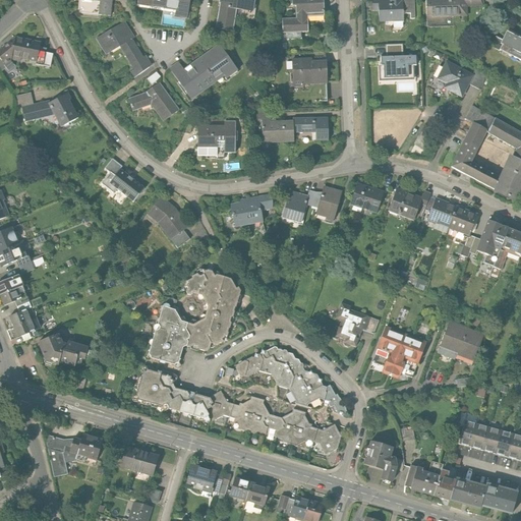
[(79,0),(78,14),(109,17),(111,0),(79,0)]
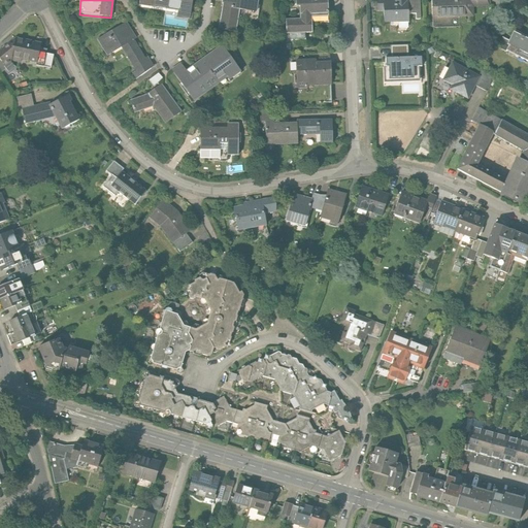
[(139,0),(138,7),(154,9),(155,0),(139,0)]
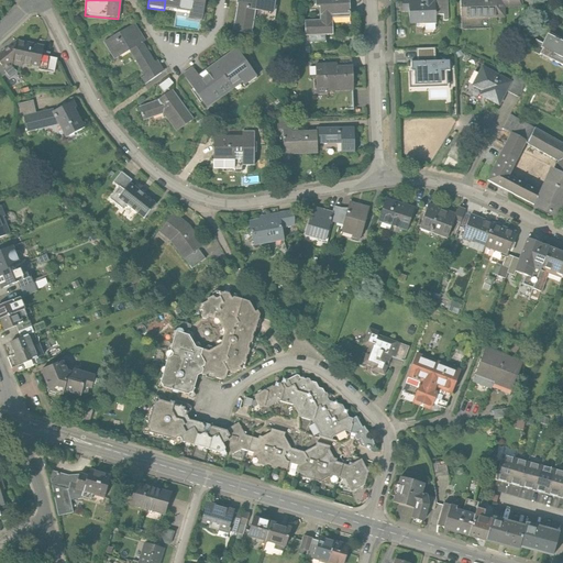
[(200,23),(203,0),(165,0),(164,10),(189,14),(188,21),(200,23)]
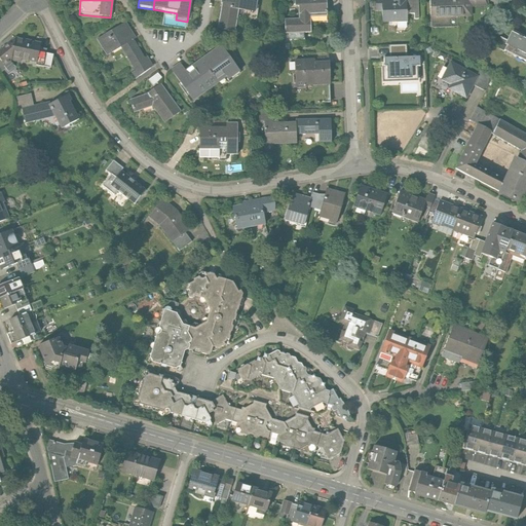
[(222,0),(222,3),(223,4),(219,31),(234,33),(238,10),(249,11),(248,19),(252,20),(252,22),(257,22),(259,7),(256,7),(257,0),(222,0)]
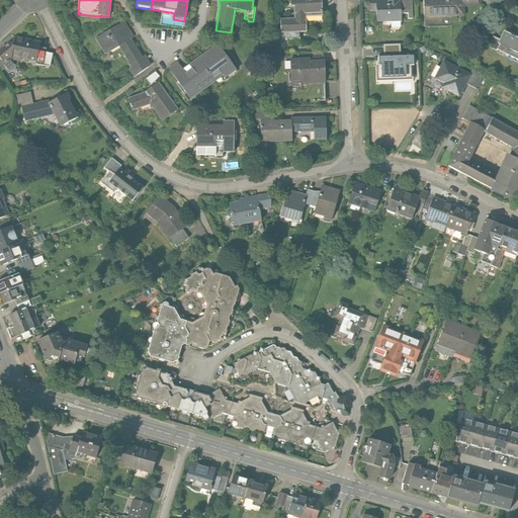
[(281,22),(281,35),(285,35),(298,34),(306,34),(306,18),(322,17),(321,0),(291,0),(291,8),(295,8),(295,21),(281,22)]
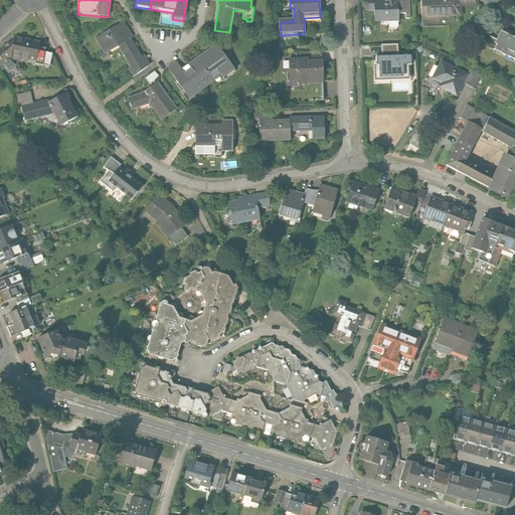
[(374,0),(367,0),(368,3),(362,3),(362,7),(368,7),(368,11),(374,11),(375,21),(399,21),(398,14),(398,1),(374,1),(374,0)]
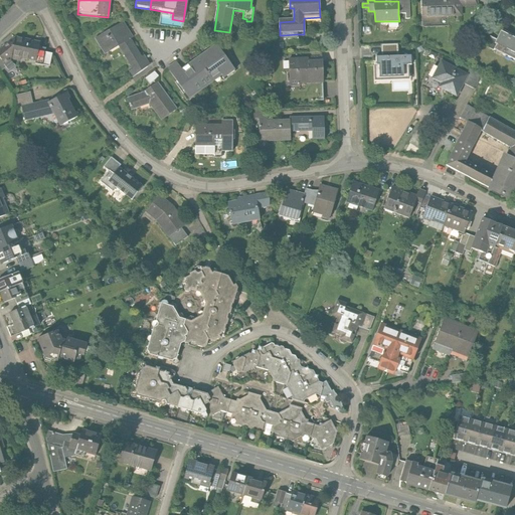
[(420,0),(420,1),(421,19),(461,17),(460,8),(478,7),(478,1),(476,0),(420,0)]
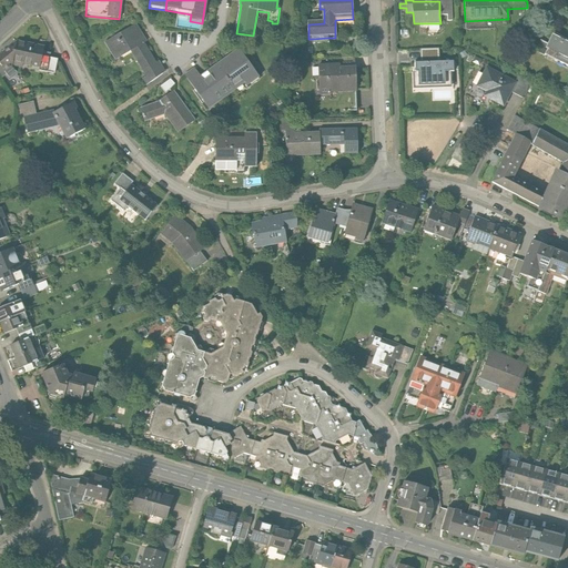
[(452,1),(439,1),(439,16),(448,16),(448,21),(453,21),(452,1)]
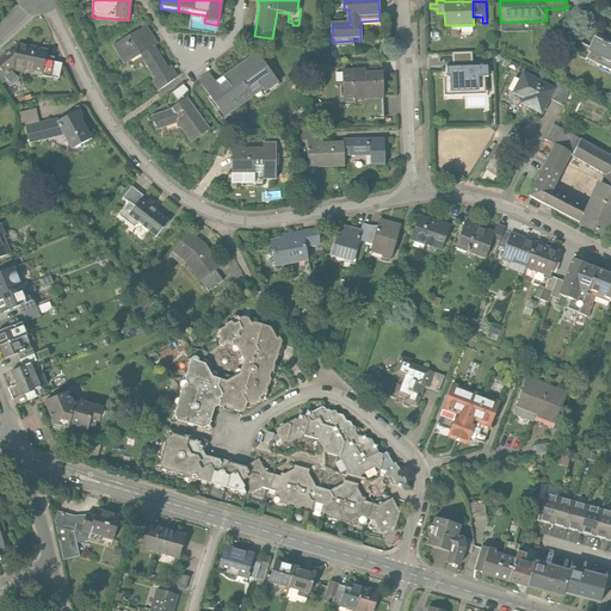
[(146,29),(112,48),(123,66),(141,56),(158,85),(153,88),(156,93),(177,80),(171,69),(167,71),(154,48),(156,47),(146,29)]
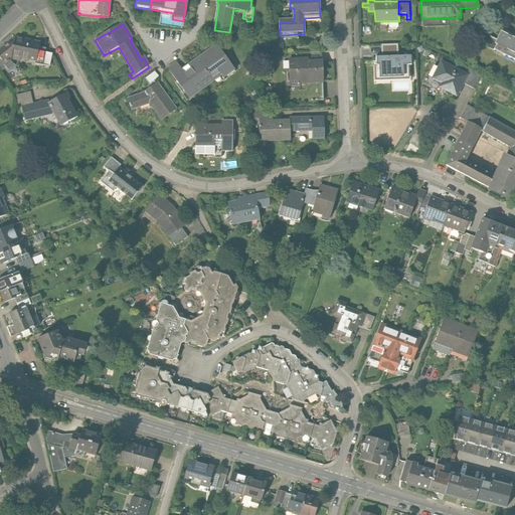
[(514,37),(502,31),(494,50),(514,60),(514,37)]
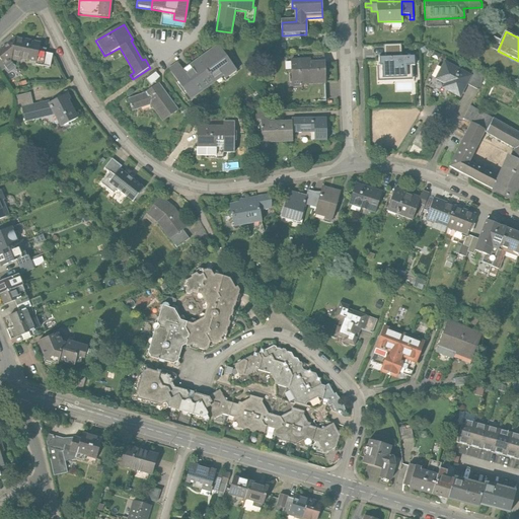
[(19,62),(20,58),(15,39),(0,51),(0,60),(3,65),(9,61),(10,60),(19,62)]
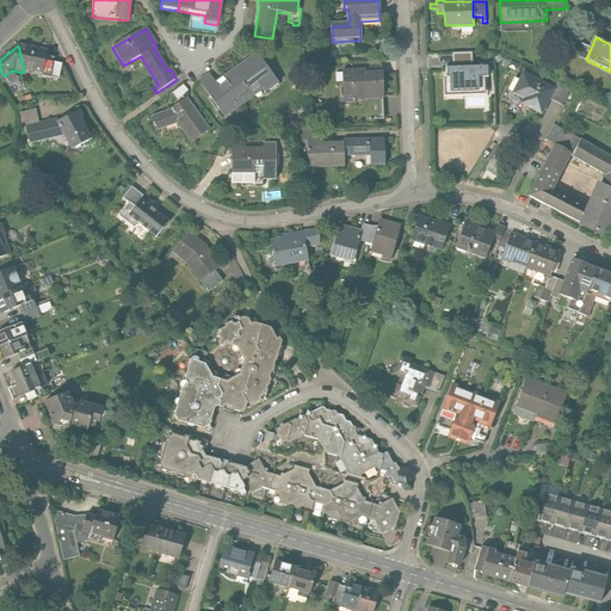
[(45,50),(18,45),(24,68),(42,72),(45,54),(45,50)]
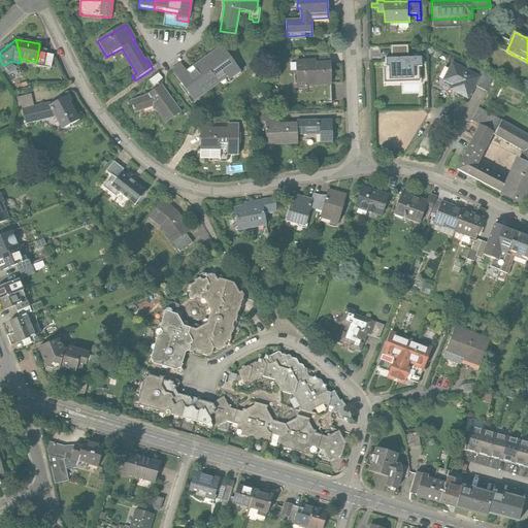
[(407,45),(390,46),(390,59),(408,59),(407,45)]
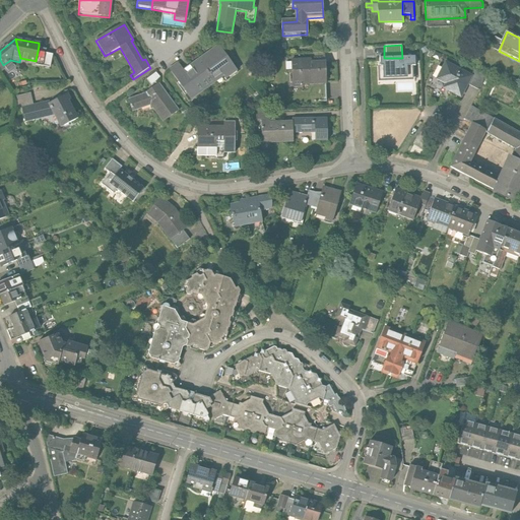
[(39,46),(36,61),(35,64),(49,67),(52,55),(45,53),(46,48),(39,46)]
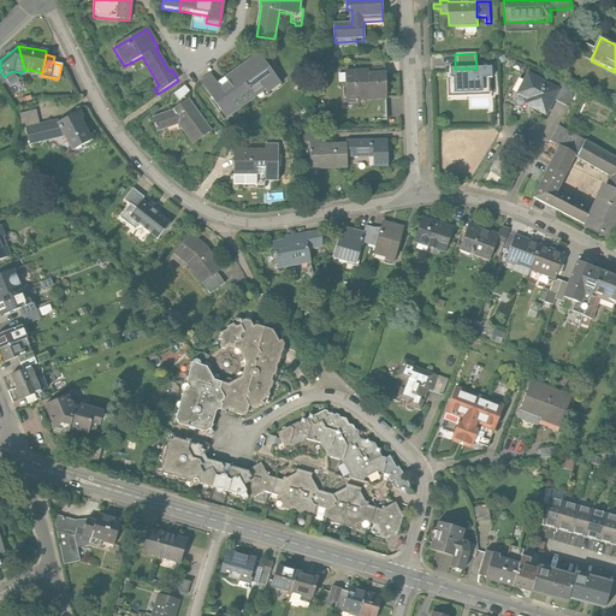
[(211,77),(201,84),(226,119),(266,93),(267,95),(280,86),(259,55),(217,86),(211,77)]
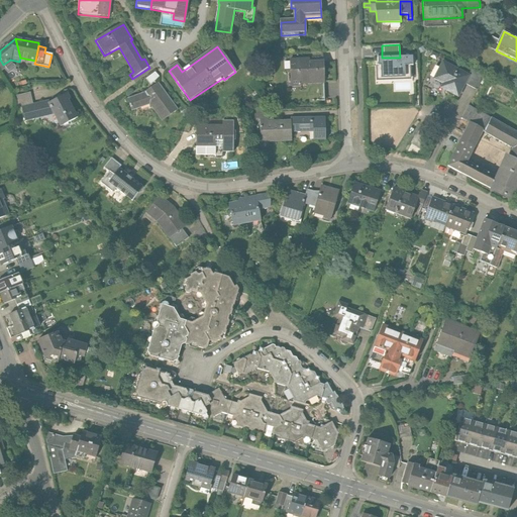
[(382,58),(377,58),(378,67),(380,67),(380,78),(410,77),(410,67),(412,66),(412,57),(400,58),(382,58)]
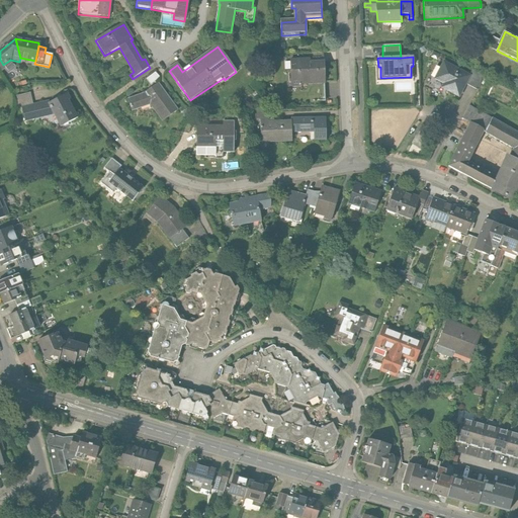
[(0,60),(0,71),(0,72),(5,69),(7,71),(13,66),(9,61),(3,65),(0,60)]
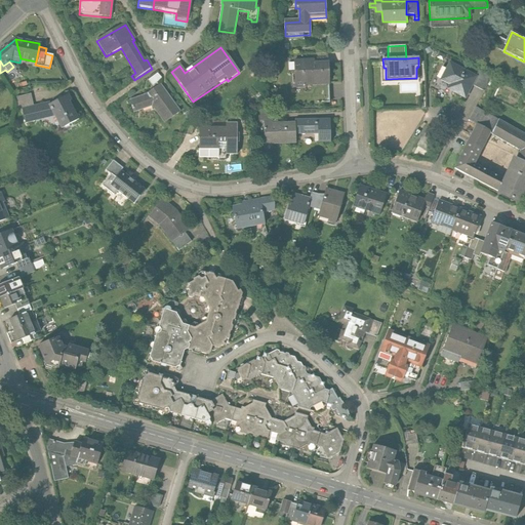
[(314,61),(294,62),(295,85),(329,84),(328,63),(314,63),(314,61)]
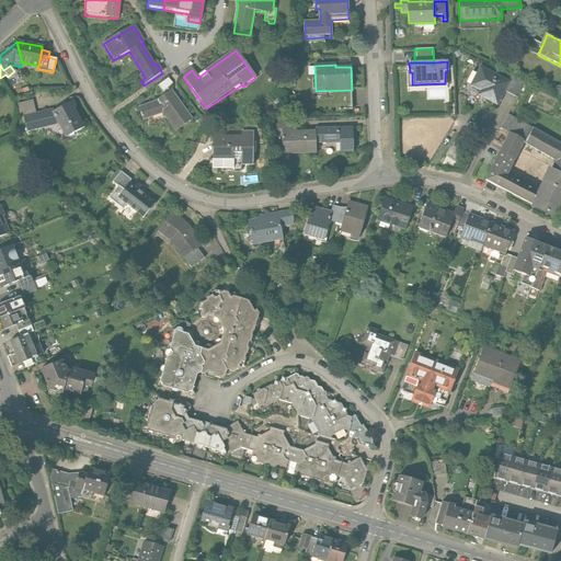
[(508,83),(480,68),(470,87),(480,91),(478,96),(496,106),(504,92),(508,83)]
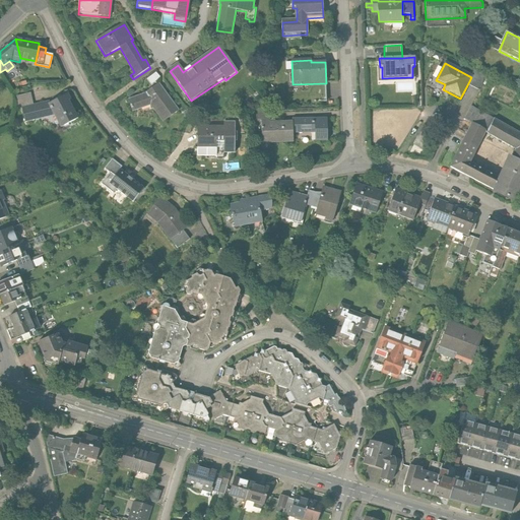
[(474,71),(471,77),(467,85),(479,91),(486,78),(474,71)]
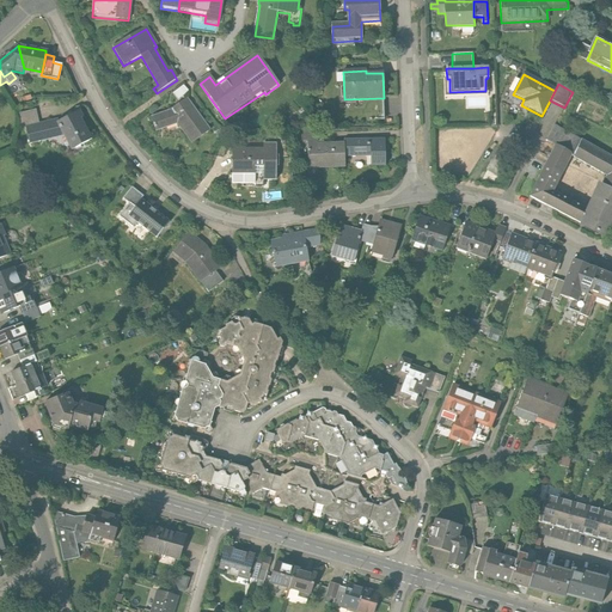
[(183,89),(172,95),(178,102),(189,93),(183,89)]
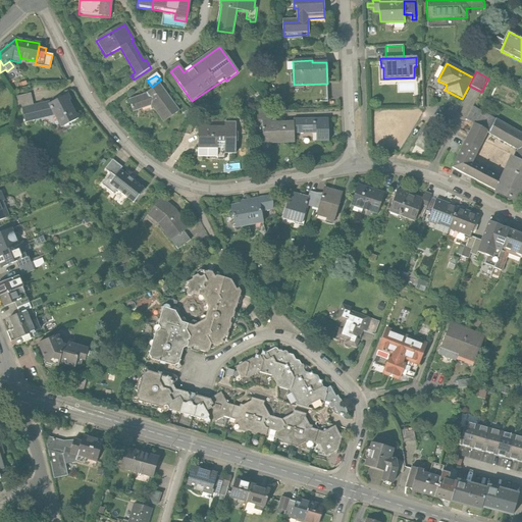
[(147,95),(128,101),(133,112),(152,106),(164,123),(179,113),(160,86),(147,95)]
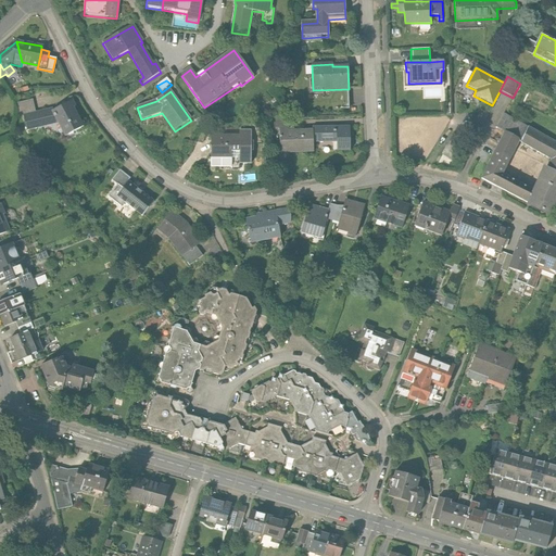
[(32,100),(15,103),(19,116),(23,115),(35,113),(32,100)]
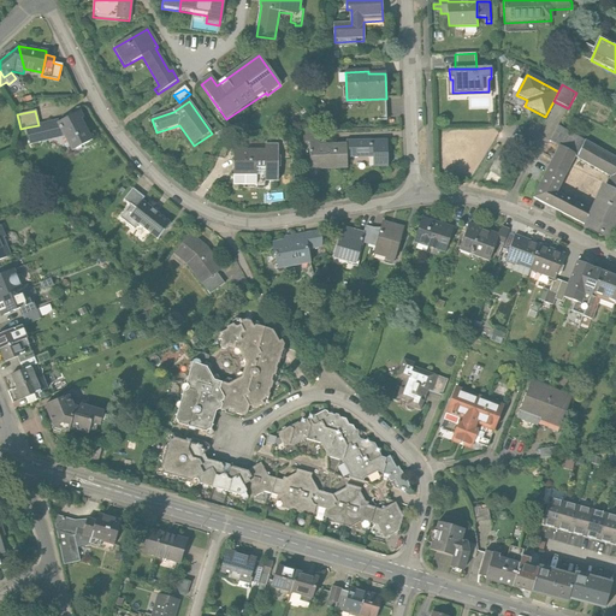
[(82,112),(59,123),(65,136),(72,149),(93,138),(82,118),(84,116),(82,112)]
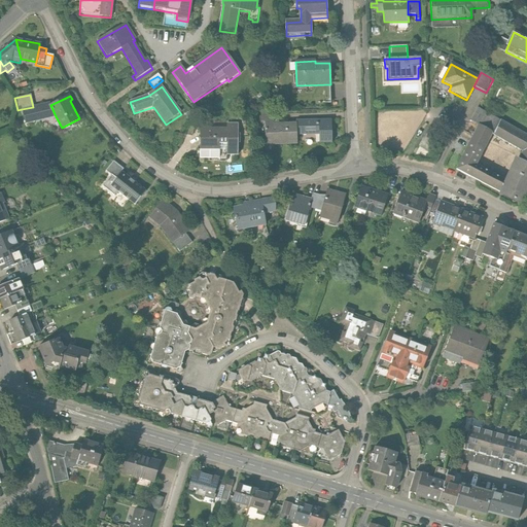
[(26,123),(56,116),(50,105),(49,103),(33,107),(22,109),(26,123)]
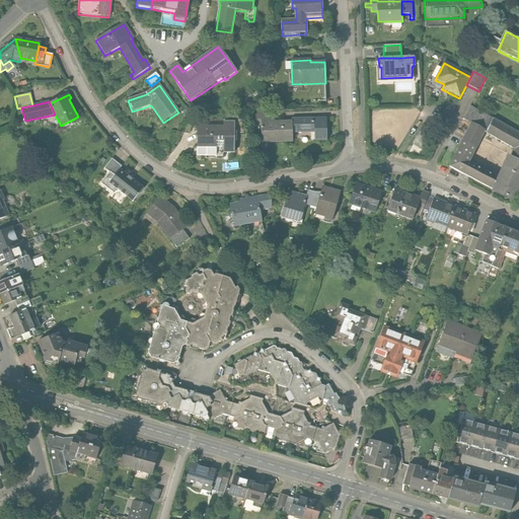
[(518,134),(493,121),(470,107),(463,120),(470,125),(448,167),(493,191),(511,200),(518,182),(518,134)]
